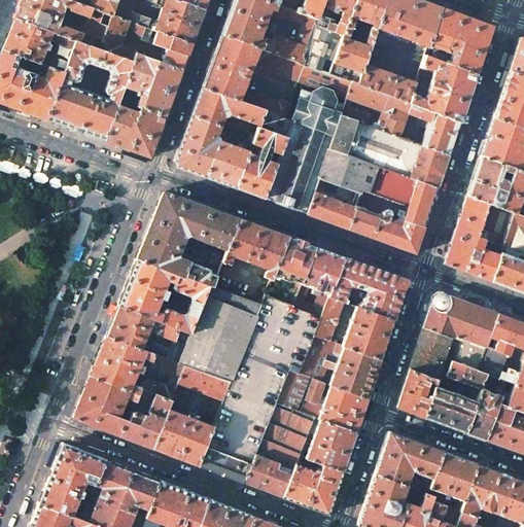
[(76,1),(72,0),(25,0),(23,4),(18,19),(54,32),(78,40),(81,42),(84,33),(67,27),(66,27),(65,28),(60,26),(67,6),(72,8),(72,10),(91,18),(94,7),(91,6),(76,1)]
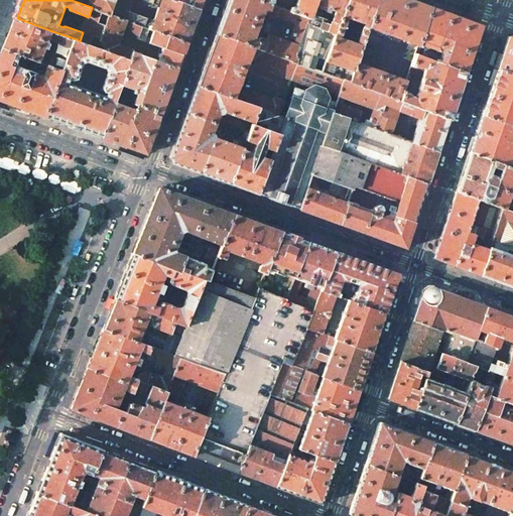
[(92,0),(89,6),(92,7),(112,14),(117,0),(92,0)]
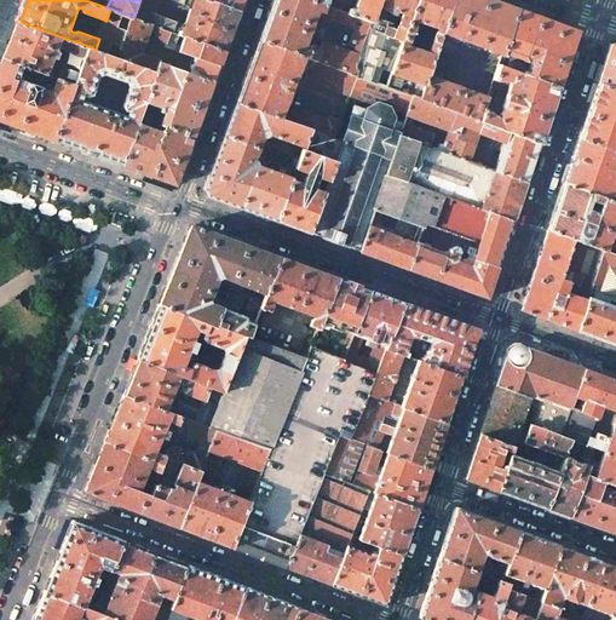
[(140,0),(134,17),(184,35),(186,28),(185,28),(184,27),(183,26),(180,22),(179,22),(180,21),(173,18),(173,19),(157,13),(161,0),(171,0),(171,1),(186,7),(188,4),(191,3),(196,1),(196,0),(140,0)]
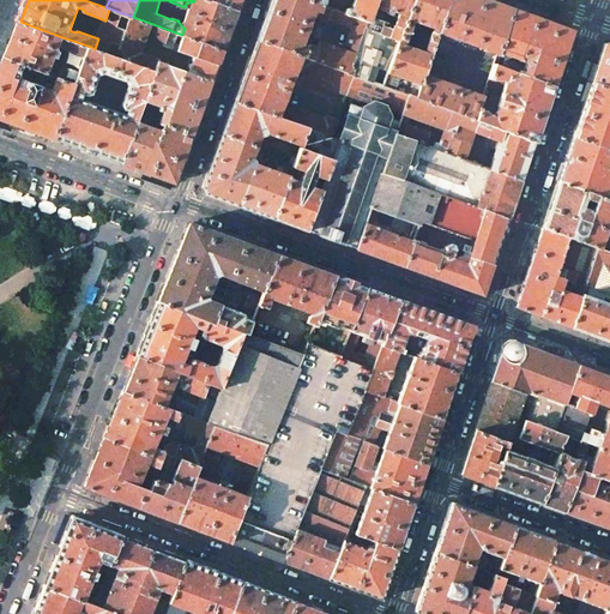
[(240,11),(206,0),(194,0),(194,1),(185,28),(182,35),(186,36),(225,50),(234,28),(240,11)]
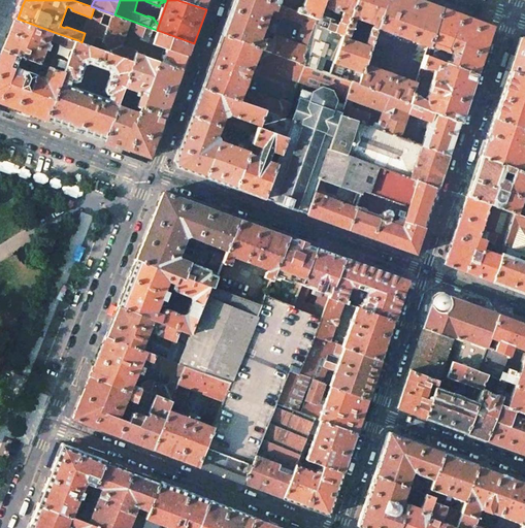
[(177,0),(206,9),(209,0),(177,0)]
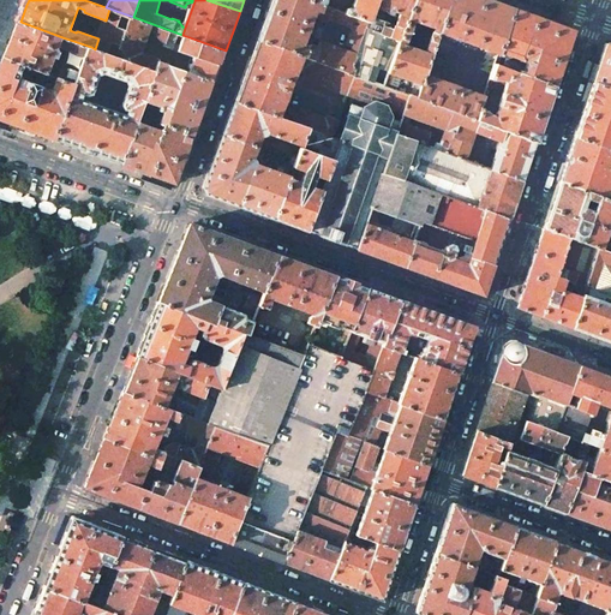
[(325,6),(310,0),(274,0),(269,17),(261,40),(305,57),(317,61),(322,47),(315,45),(311,46),(310,49),(304,47),(317,11),(322,12),(321,16),(322,19),(330,22),(331,18),(334,13),(334,9),(325,6)]
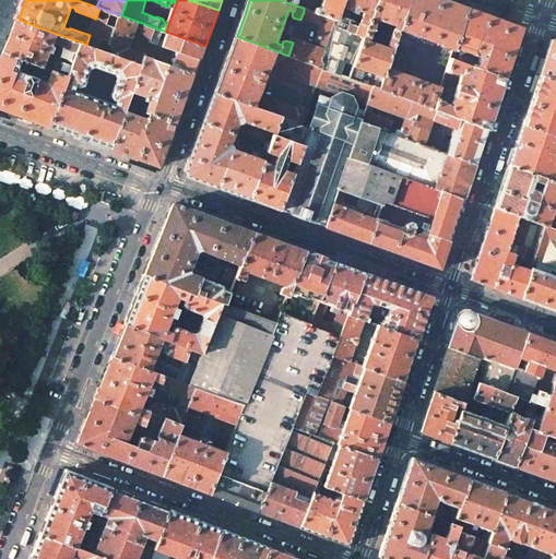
[(282,0),(296,6),(298,1),(297,0),(324,0),(322,9),(319,8),(318,8),(317,12),(327,16),(339,21),(341,15),(344,4),(345,0),(282,0)]
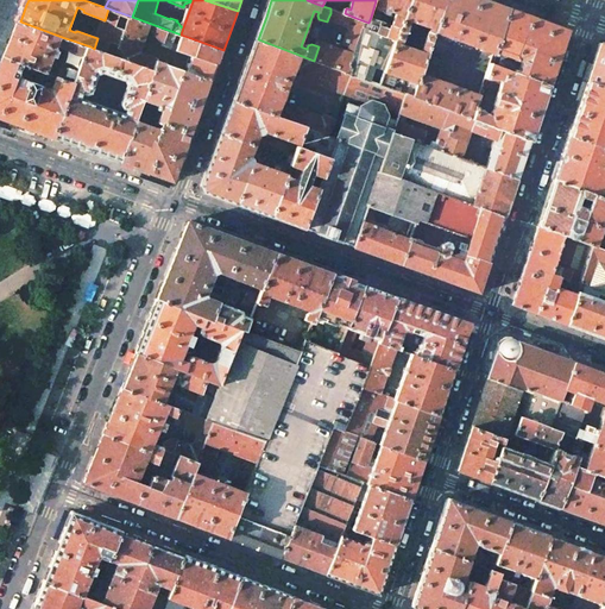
[(376,0),(375,5),(389,10),(386,13),(395,17),(396,13),(399,13),(396,22),(404,24),(413,0),(376,0)]
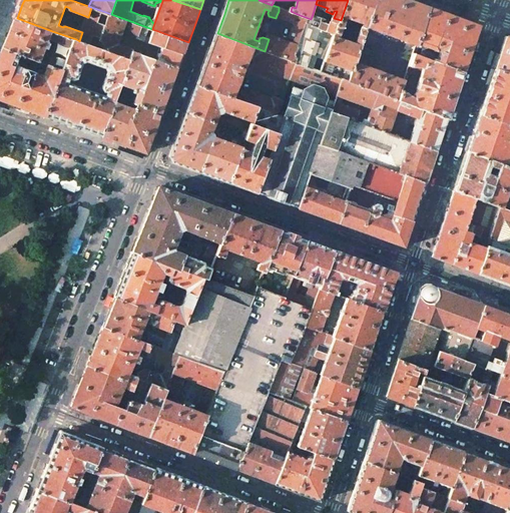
[(351,83),(358,62),(369,27),(378,0),(348,0),(341,20),(340,24),(323,72),(345,80),(351,83)]
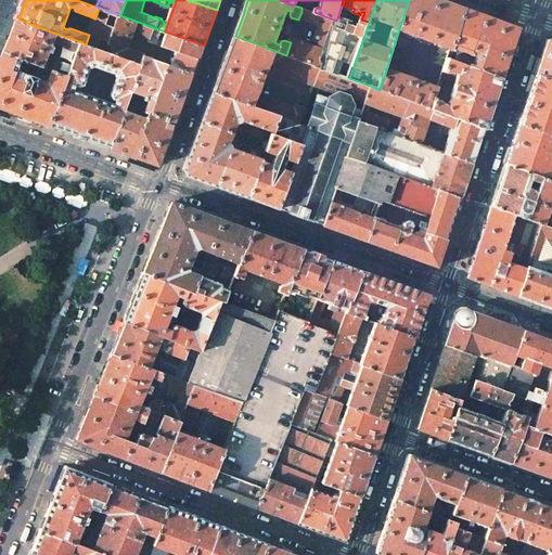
[(443,0),(409,0),(399,29),(419,37),(415,44),(431,50),(434,42),(453,49),(453,48),(466,9),(454,4),(443,0)]
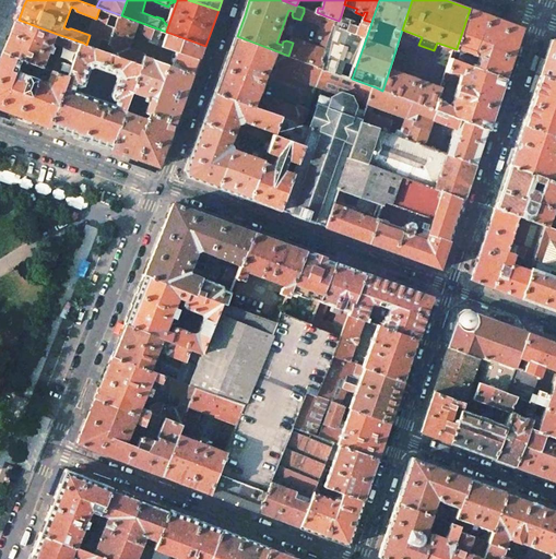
[(121,15),(99,8),(96,19),(90,35),(86,45),(108,52),(121,15)]
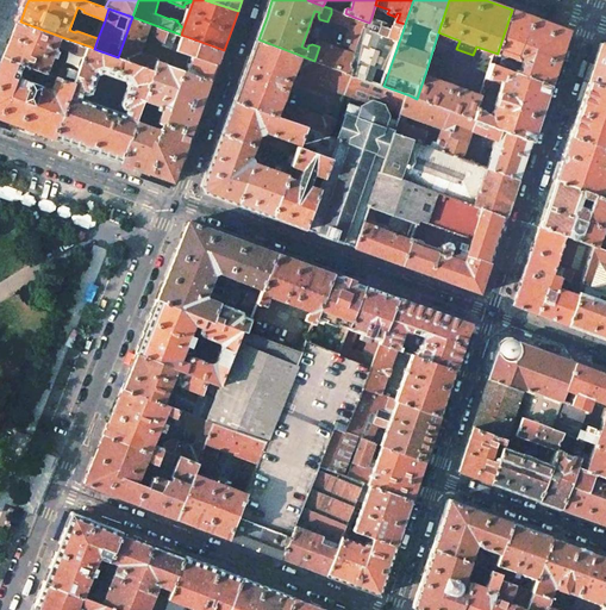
[(345,13),(331,8),(331,13),(329,18),(354,26),(356,18),(345,13)]
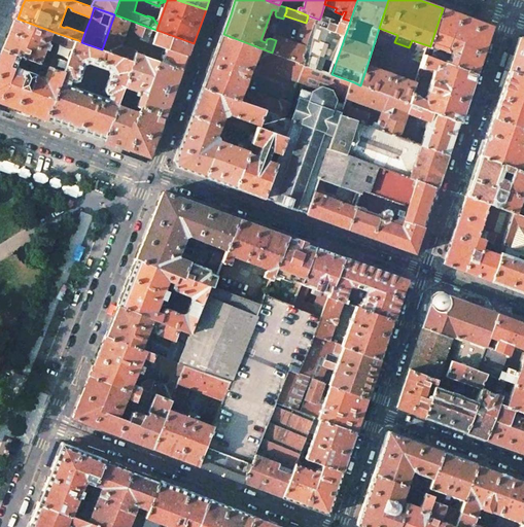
[(467,18),(443,8),(430,45),(450,51),(449,56),(438,51),(437,53),(434,59),(478,74),(486,48),(493,27),(467,18)]
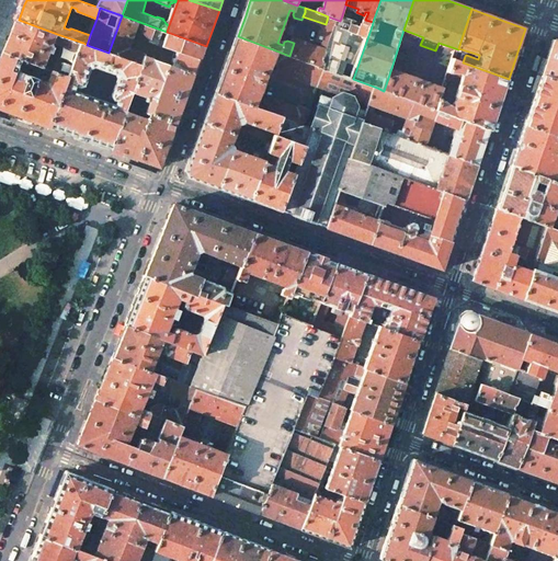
[(167,32),(122,15),(109,53),(144,66),(147,56),(148,54),(132,48),(139,26),(152,41),(151,42),(161,46),(167,32)]
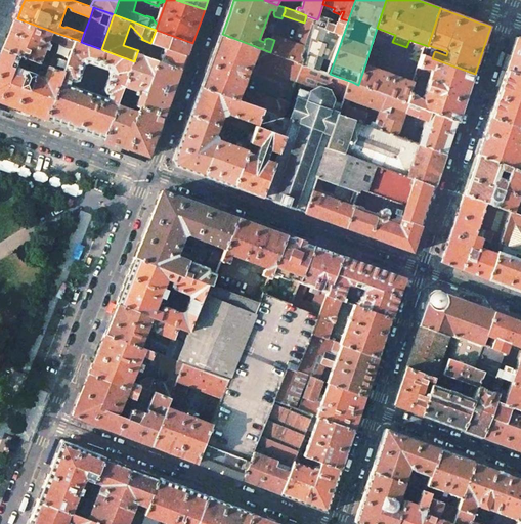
[(347,25),(319,14),(317,19),(302,63),(305,64),(330,74),(347,25)]
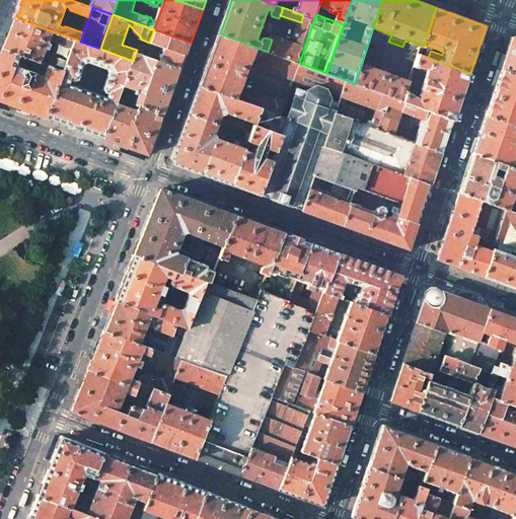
[(314,19),(303,15),(301,22),(295,38),(300,41),(298,45),(273,35),(272,40),(268,52),(299,63),(314,19)]
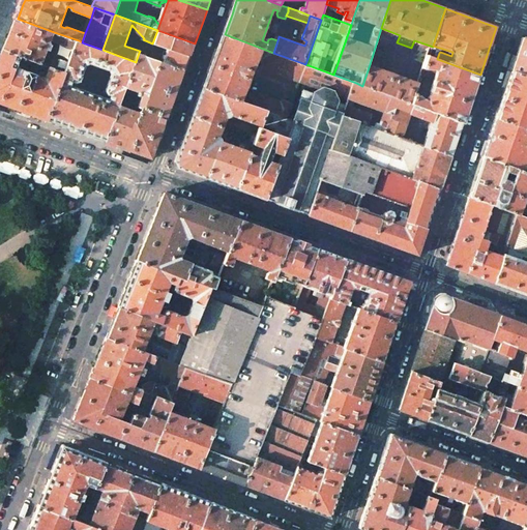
[(54,32),(18,19),(10,36),(5,50),(50,66),(51,66),(53,59),(46,56),(48,50),(51,51),(53,48),(49,46),(51,41),(54,32)]
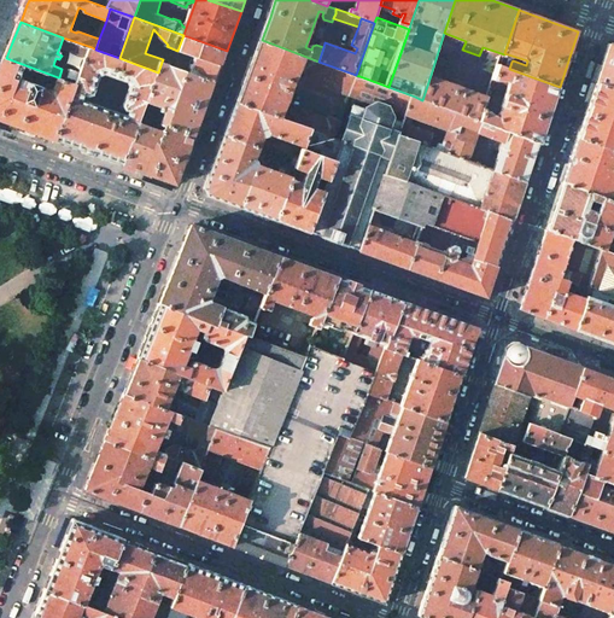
[(227,51),(187,36),(182,52),(198,58),(192,74),(215,81),(222,63),(227,51)]
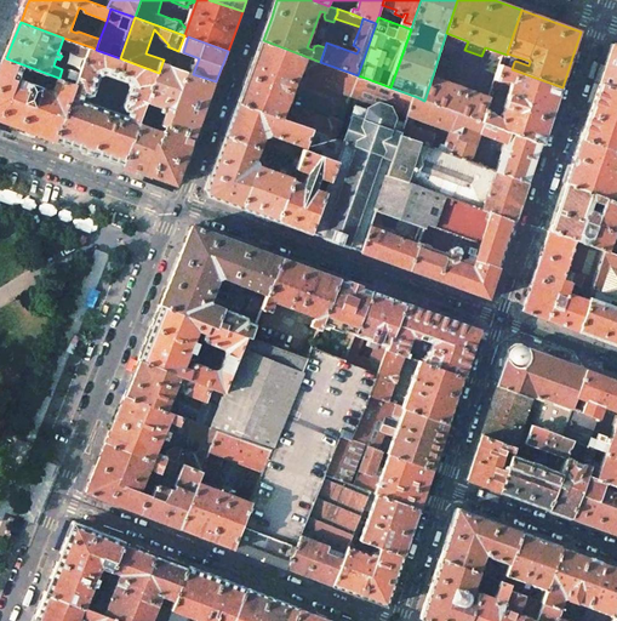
[(92,47),(63,38),(60,49),(63,49),(72,51),(61,78),(79,85),(92,47)]
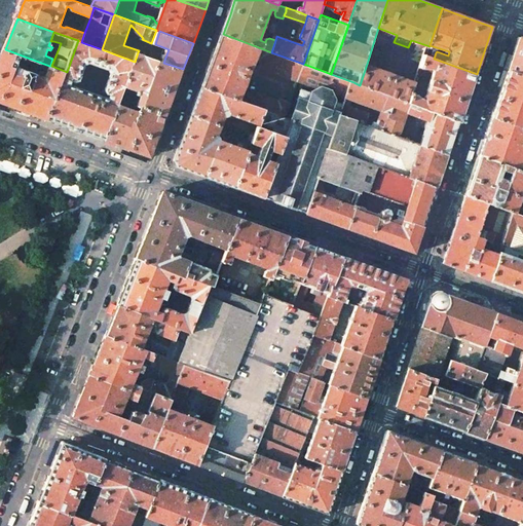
[(261,48),(223,34),(213,63),(203,87),(240,101),(244,92),(258,57),(261,48)]
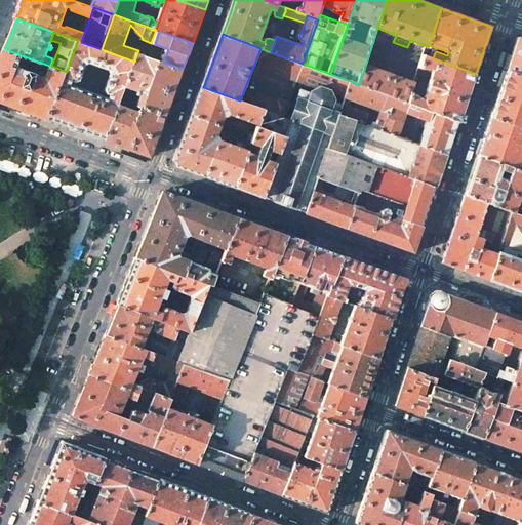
[(521,37),(520,37),(514,54),(509,71),(521,75),(521,37)]
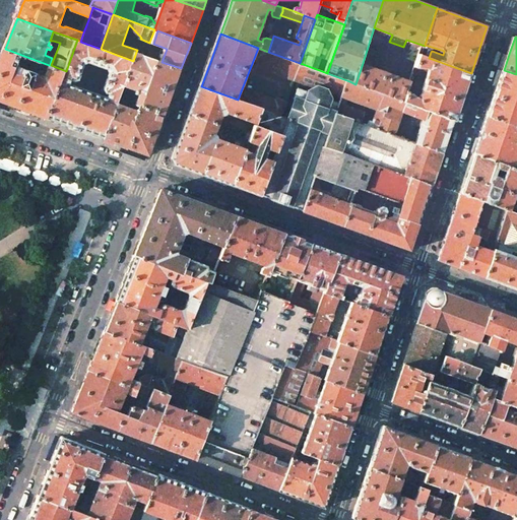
[(120,99),(124,85),(133,61),(101,49),(80,42),(77,40),(66,71),(49,118),(51,119),(78,129),(105,138),(118,104),(120,99)]
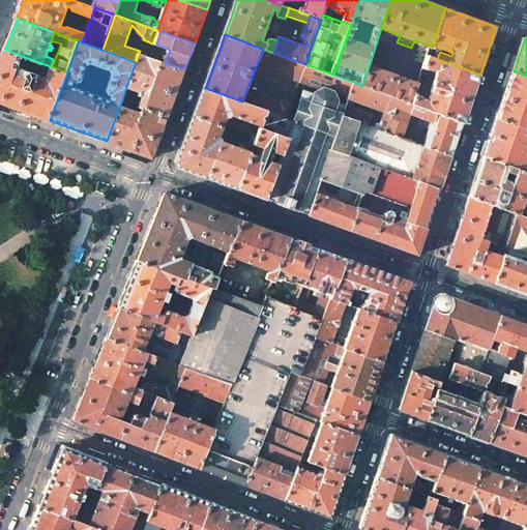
[(305,64),(273,53),(263,49),(260,57),(261,58),(262,58),(264,60),(264,59),(267,61),(266,63),(264,68),(302,82),(309,65),(305,64)]
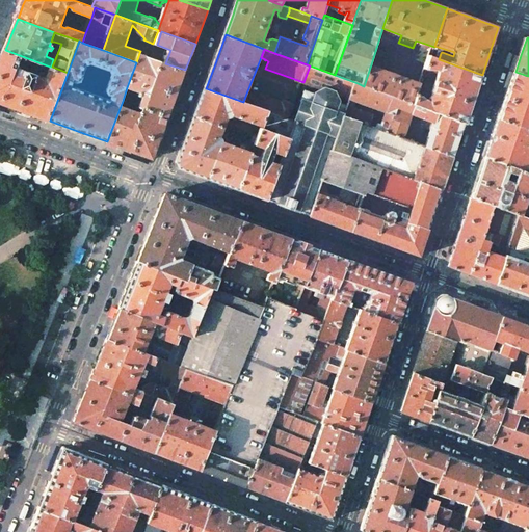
[(50,67),(5,50),(0,61),(0,102),(19,109),(50,121),(68,73),(52,67),(51,67),(47,78),(47,79),(27,71),(27,64),(45,71),(48,71),(50,67)]
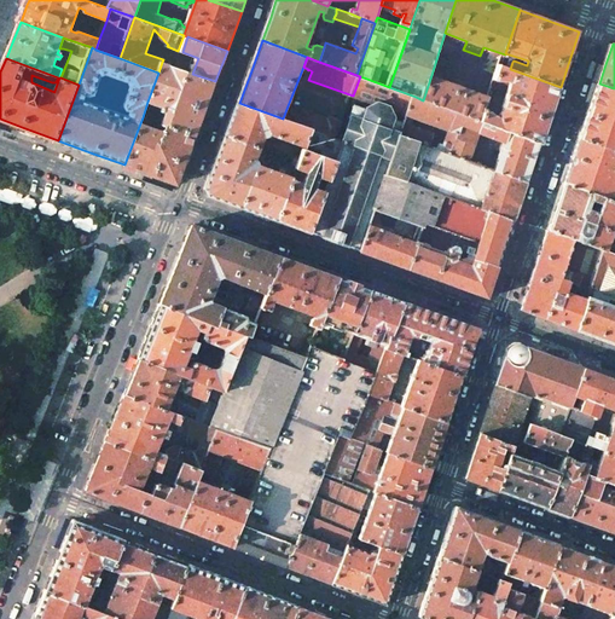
[(192,74),(162,62),(158,73),(148,102),(168,110),(163,125),(167,126),(196,137),(207,105),(215,81),(192,74)]
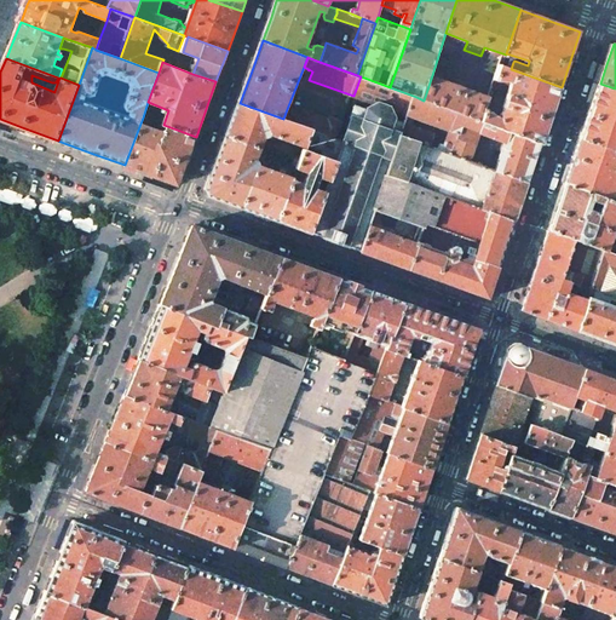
[(511,69),(502,65),(495,89),(512,89),(501,120),(488,109),(483,122),(542,144),(553,113),(562,87),(511,69)]
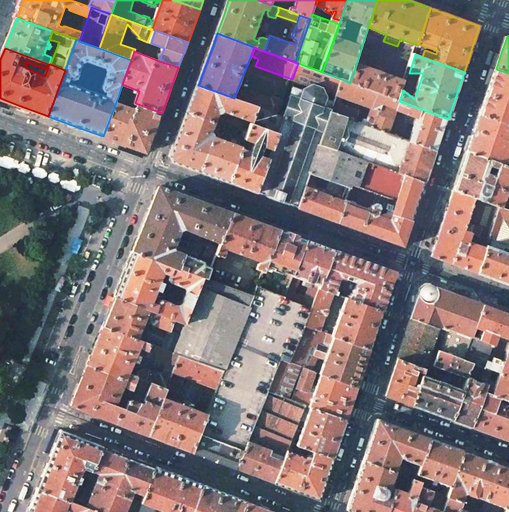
[(406,81),(357,62),(350,83),(379,93),(399,101),(403,90),(406,81)]
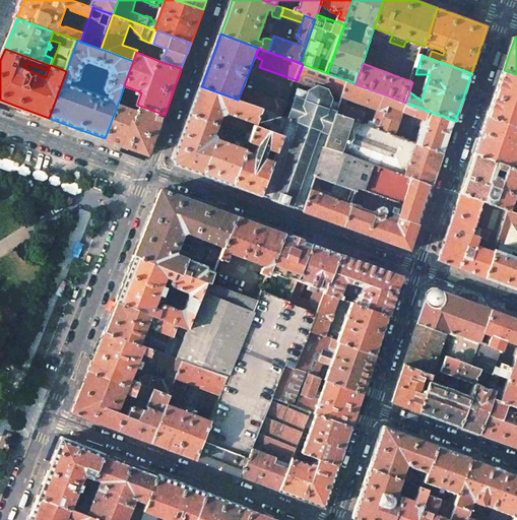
[(303,64),(297,80),(318,88),(332,93),(343,98),(349,81),(327,73),(303,64)]
